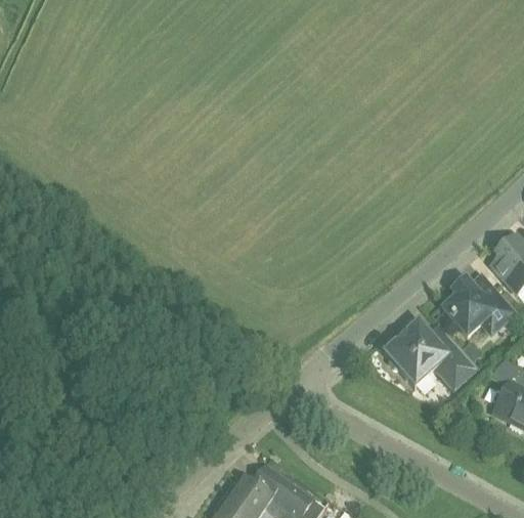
[(523,243),(516,234),(500,248),(496,252),(499,256),(490,264),(513,290),(522,282),(523,284),(523,243)]
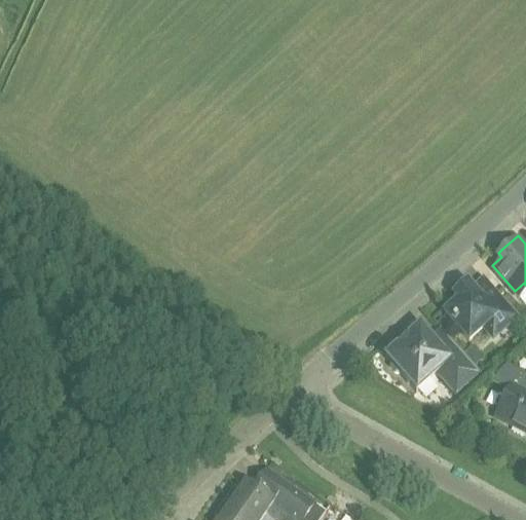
[(492,335),(502,326),(518,312),(483,273),(471,285),(467,281),(454,292),(458,297),(444,309),(468,337),(483,324),(492,335)]
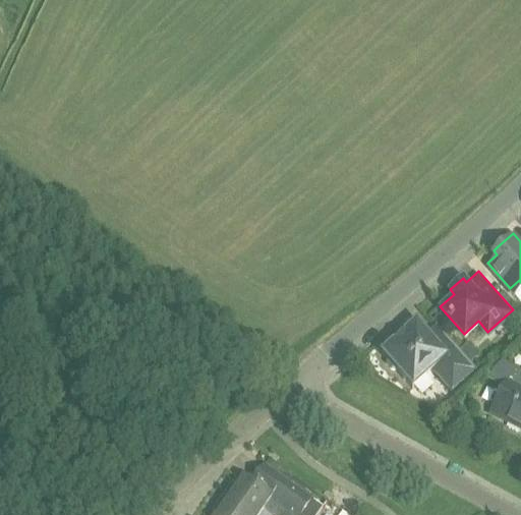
[(497,291),(507,302),(513,297),(503,286),(497,291)]
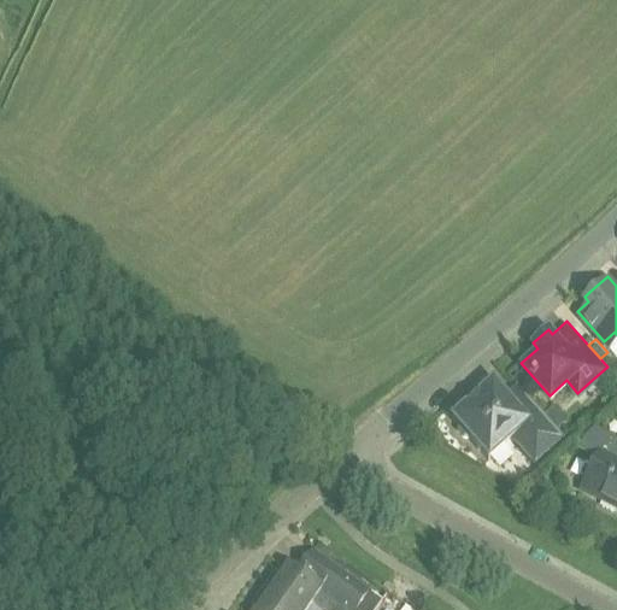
[(466,402),(452,415),(453,416),(454,416),(457,420),(457,424),(463,433),(469,433),(480,445),(483,449),(487,452),(486,452),(488,455),(489,453),(499,463),(512,451),(503,440),(511,433),(534,458),(562,433),(563,435),(564,434),(556,424),(544,411),(516,381),(515,382),(516,383),(505,393),(493,381),(494,380),(492,379),(477,391),(466,402)]
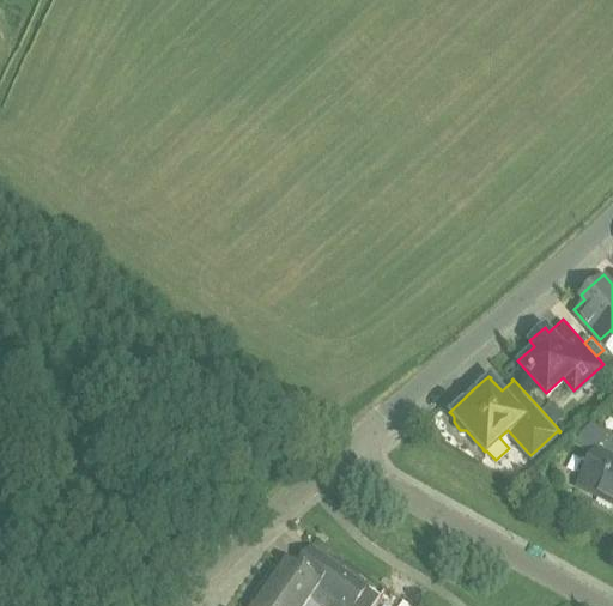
[(612,431),(590,420),(578,431),(595,449),(578,480),(612,498),(612,431)]
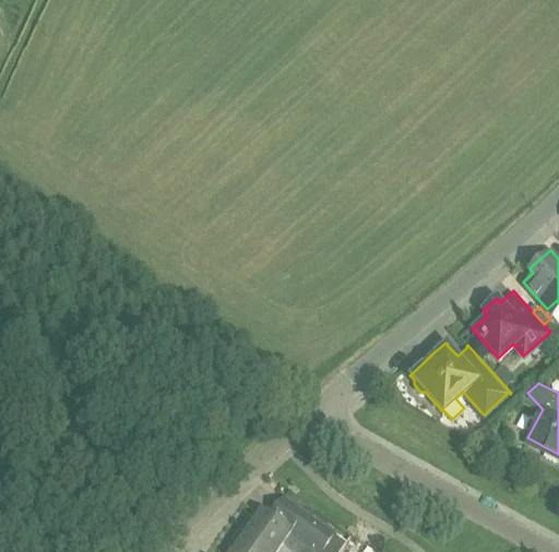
[(487,423),(476,431),(484,441),(495,433),(487,423)]
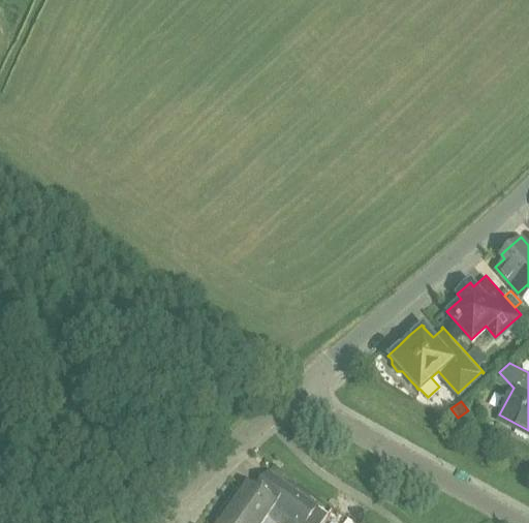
[(302,522),(303,522),(317,504),(269,469),(255,488),(247,482),(241,490),(236,487),(225,501),(230,504),(256,522),(260,522),(268,514),(278,520),(284,511),(302,522)]
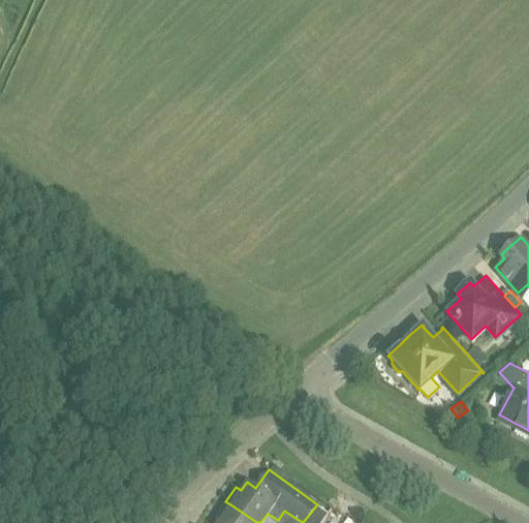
[(256,522),(230,504),(225,501),(216,515),(221,518),(218,522),(256,522)]
